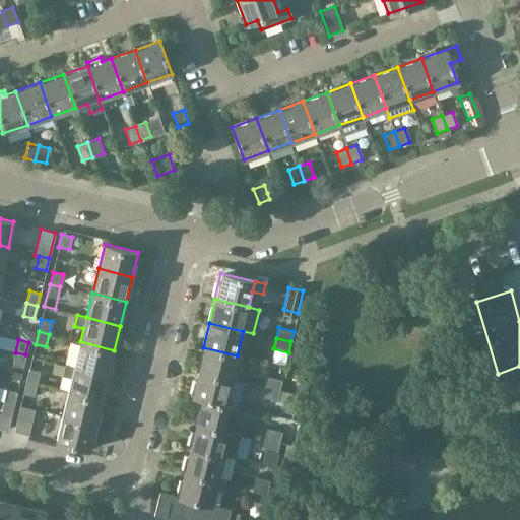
[(80,341),(74,366),(108,375),(114,350),(80,341)]
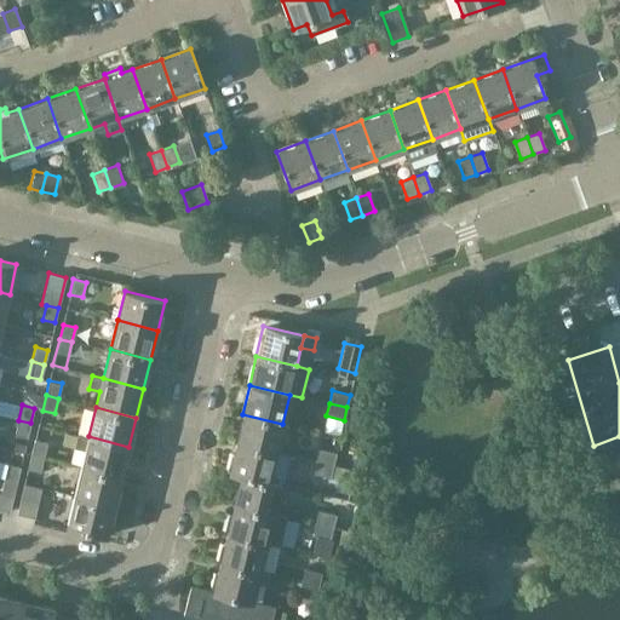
[(242,414),(235,443),(275,453),(282,424),(242,414)]
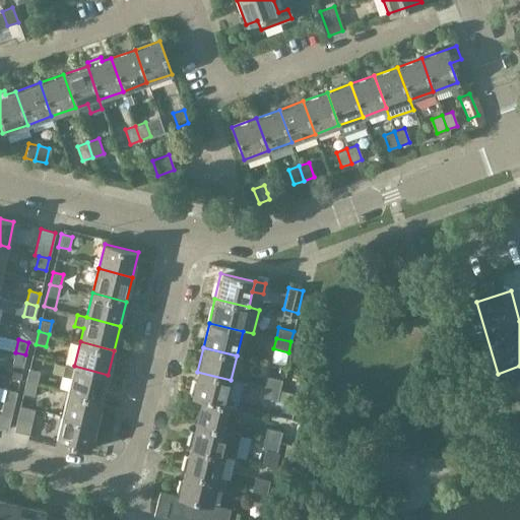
[(22,367),(25,354),(15,352),(12,365),(22,367)]
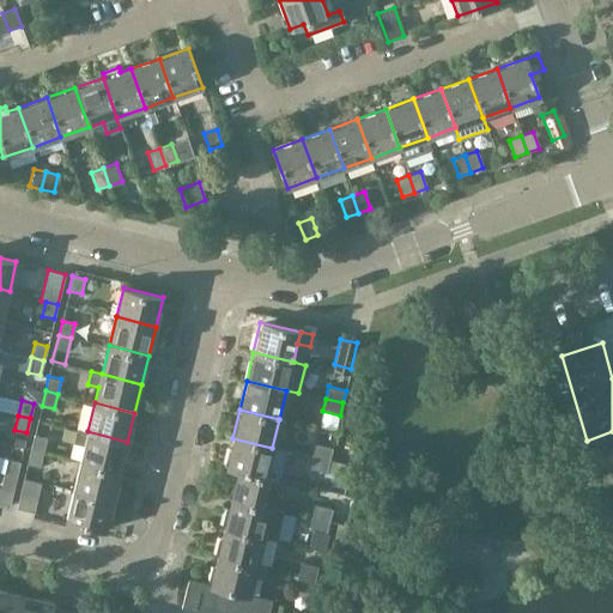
[(127,442),(87,431),(77,429),(73,442),(84,445),(80,460),(120,471),(127,442)]
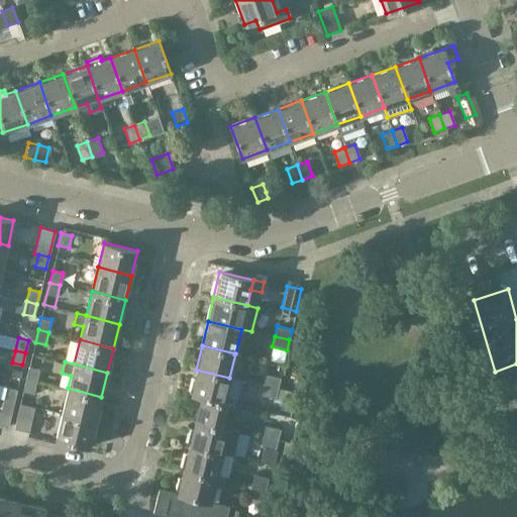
[(29,366),(26,378),(36,381),(39,368),(29,366)]
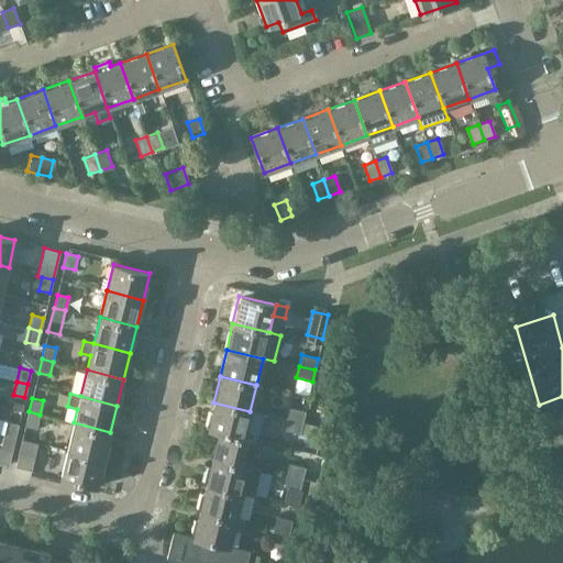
[(207,429),(218,432),(244,438),(247,423),(261,427),(263,415),(250,411),(213,403),(207,429)]
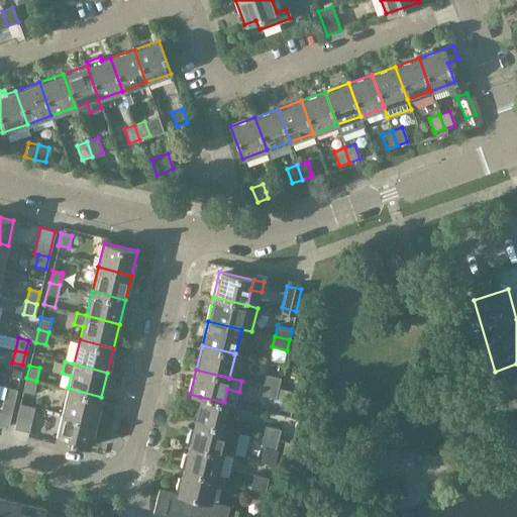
[(266,374),(263,385),(278,388),(280,378),(266,374)]
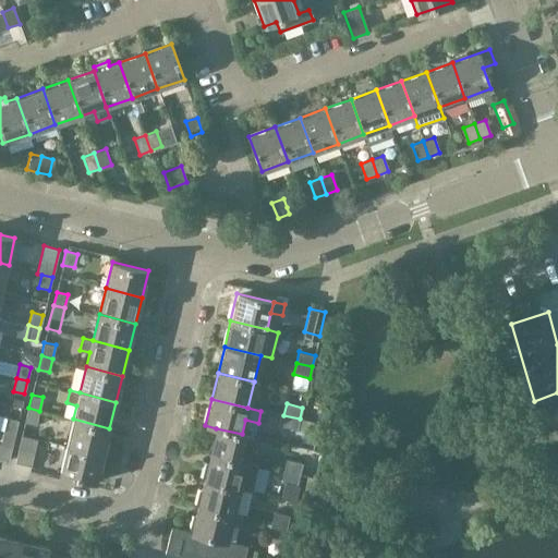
[(37,424),(39,411),(28,408),(25,422),(37,424)]
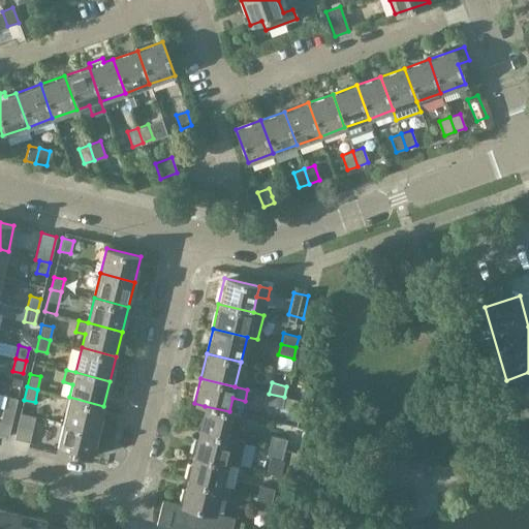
[(281,408),(284,397),(269,394),(267,404),(281,408)]
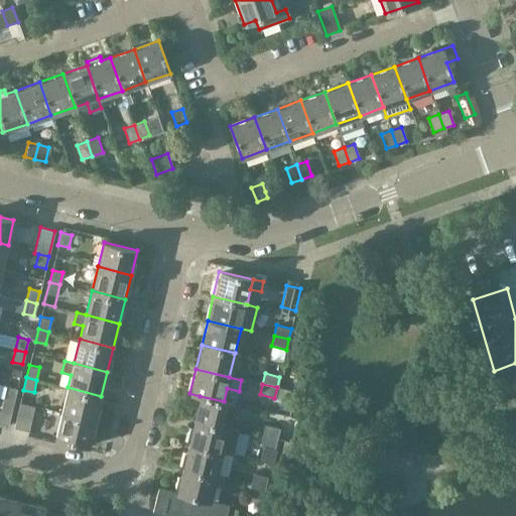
[(6,386),(3,399),(14,401),(16,389),(6,386)]
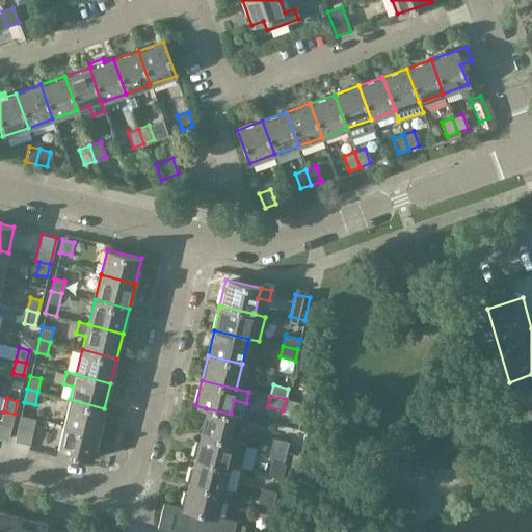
[(70,399),(63,424),(99,433),(104,408),(70,399)]
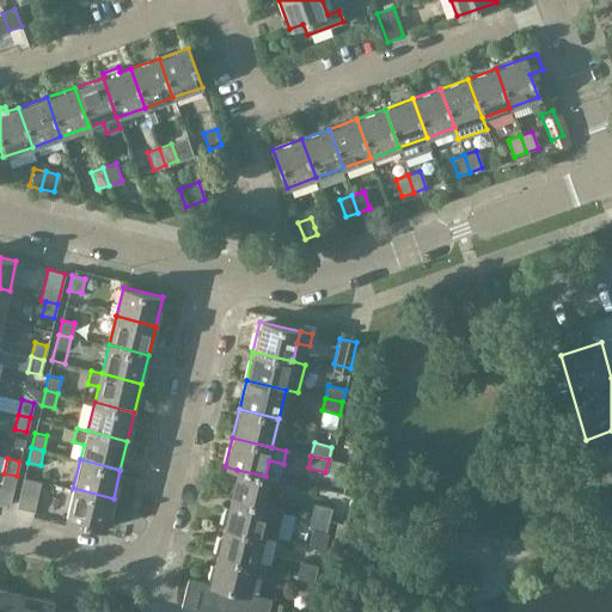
[(237,470),(230,499),(270,508),(276,478),(265,476),(237,470)]
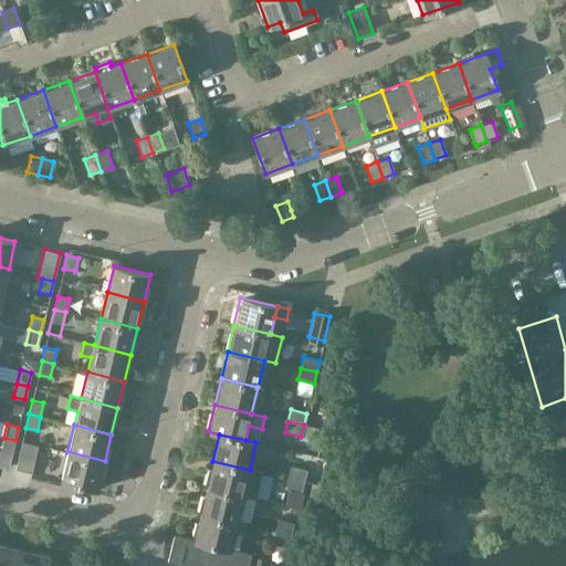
[(0,464),(9,467),(16,440),(3,438),(0,450),(0,464)]
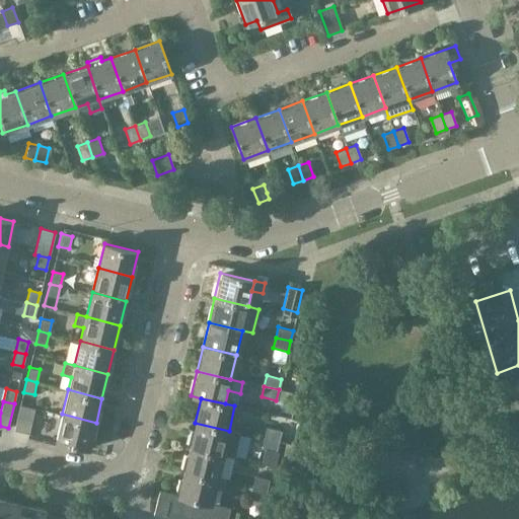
[(20,405),(14,430),(28,434),(34,409),(20,405)]
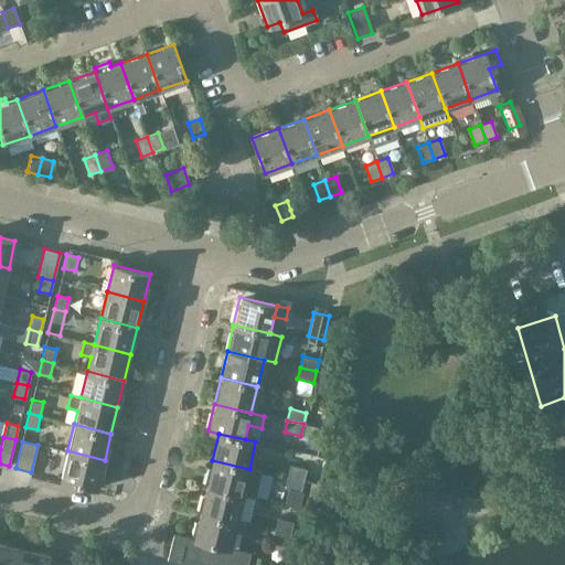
[(97,488),(105,460),(67,450),(61,478),(97,488)]
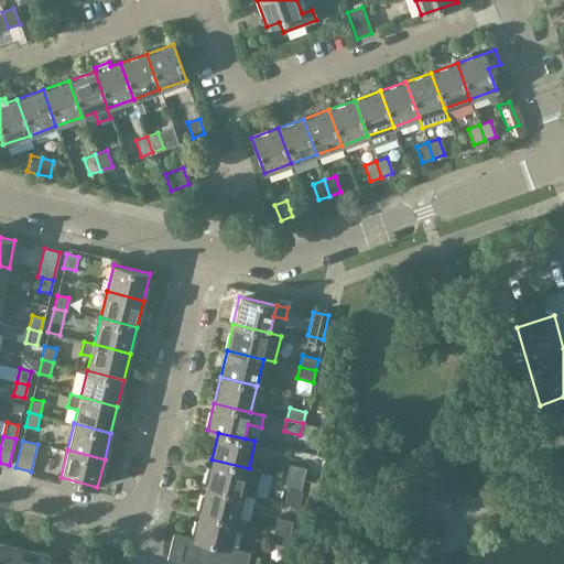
[(205,486),(242,495),(253,498),(260,470),(249,468),(212,459),(205,486)]
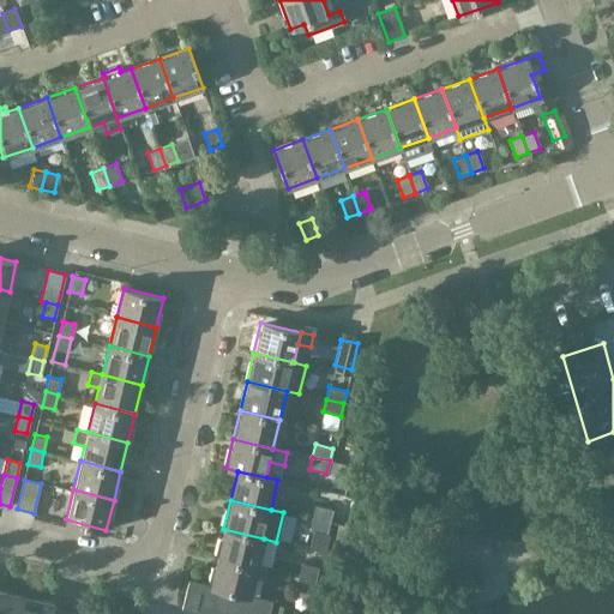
[(315,505),(312,518),(330,522),(332,510),(315,505)]
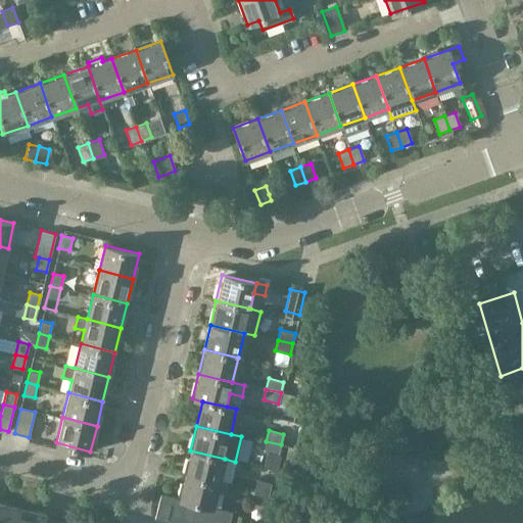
[(281,444),(266,441),(264,452),(278,456),(281,444)]
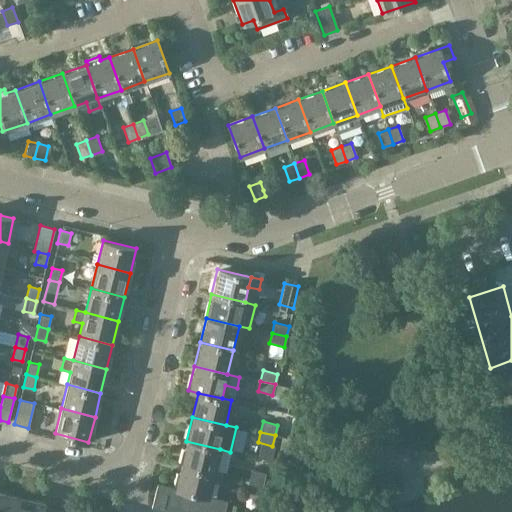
[(186,441),(181,466),(214,474),(220,449),(186,441)]
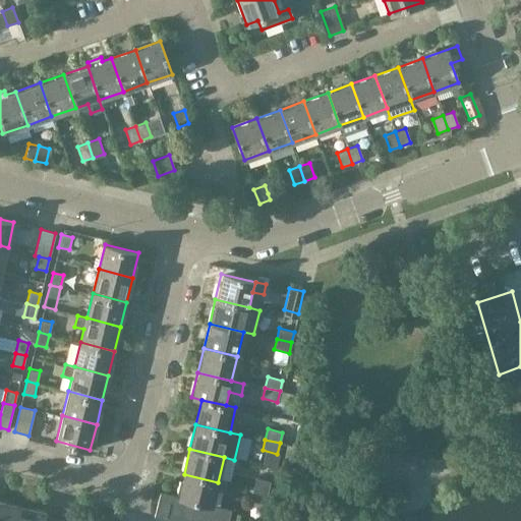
[(226,484),(218,482),(184,474),(178,499),(183,500),(195,503),(207,506),(212,507),(215,491),(224,494),(226,484)]
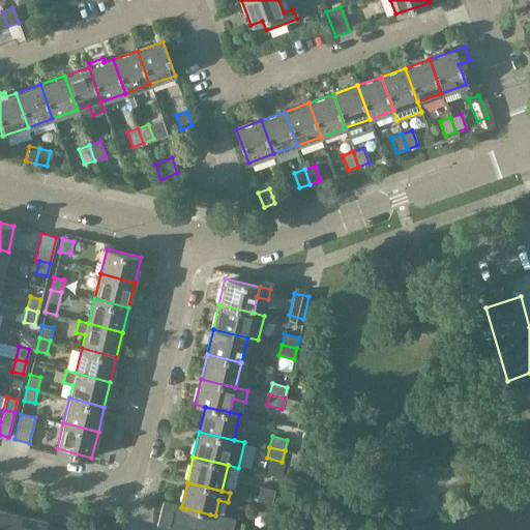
[(260,486),(257,497),(272,500),(274,490),(260,486)]
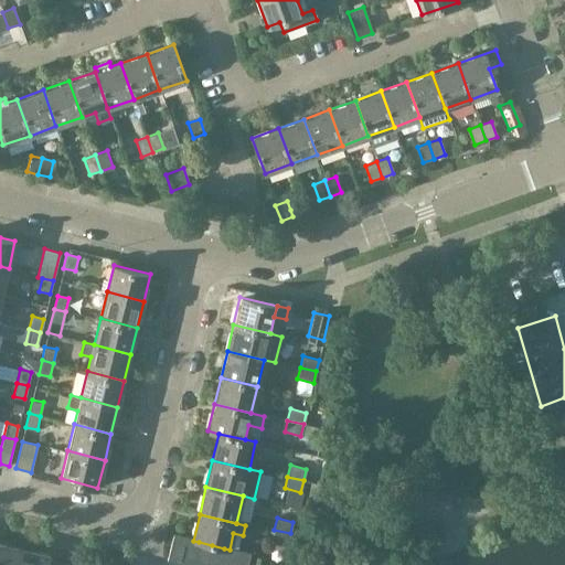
[(287,545),(290,533),(274,530),(272,541),(287,545)]
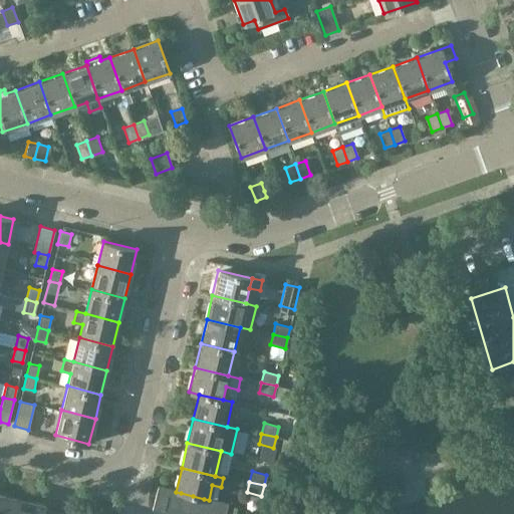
[(152,511),(164,513),(169,491),(158,488),(152,511)]
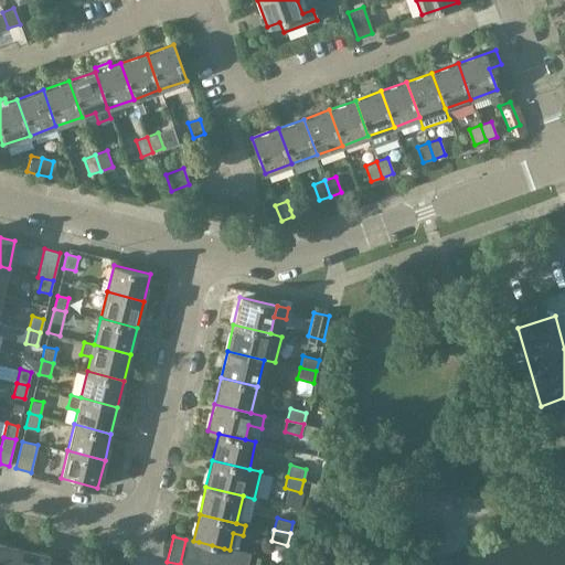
[(193,541),(185,540),(180,564),(181,564),(193,564),(199,542),(193,541)]
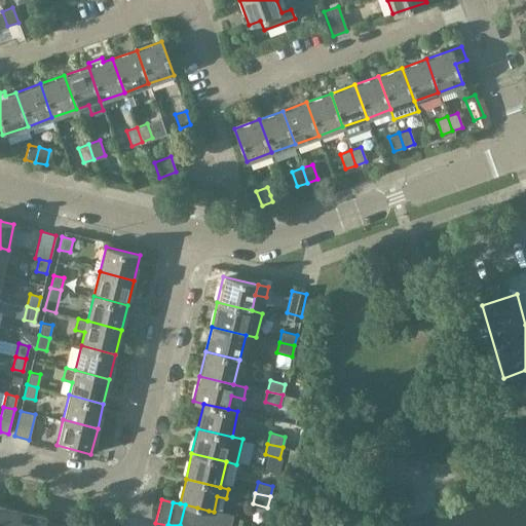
[(0,525),(14,525),(20,510),(0,504),(0,525)]
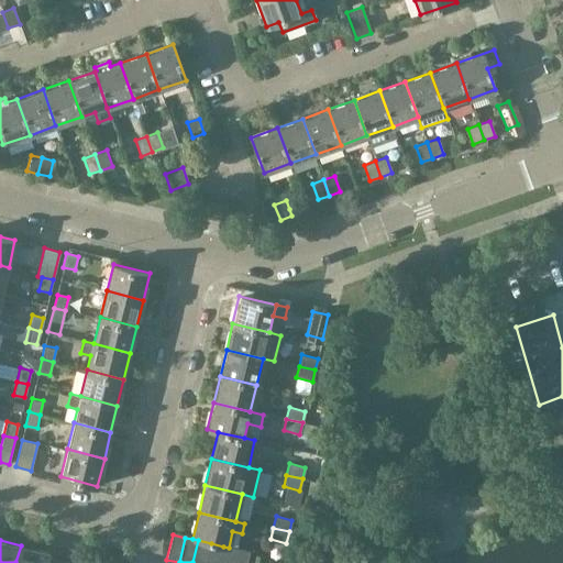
[(206,562),(211,543),(198,540),(192,562),(206,562)]
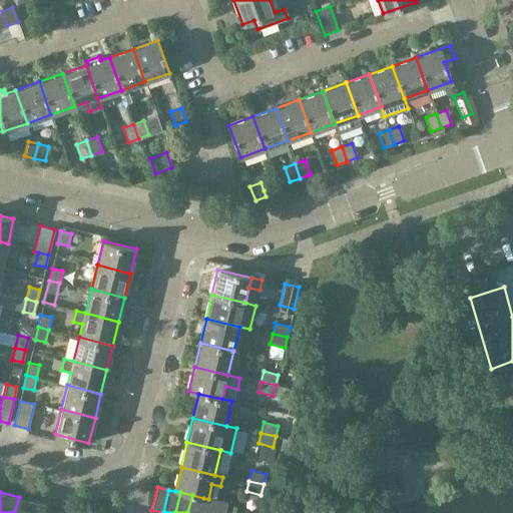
[(187,512),(199,512),(203,498),(192,495),(187,512)]
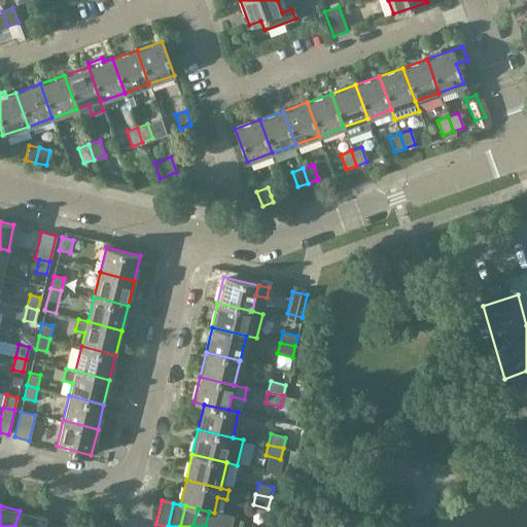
[(42,526),(45,517),(20,511),(14,526),(42,526)]
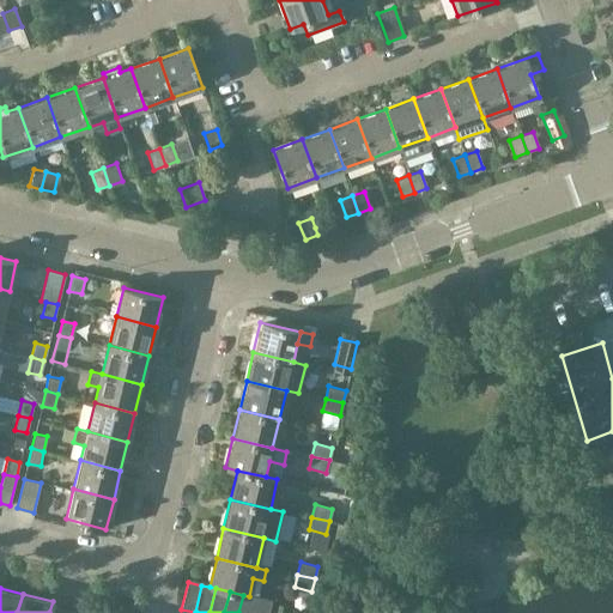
[(249,596),(243,595),(238,612),(254,612),(258,599),(249,596)]
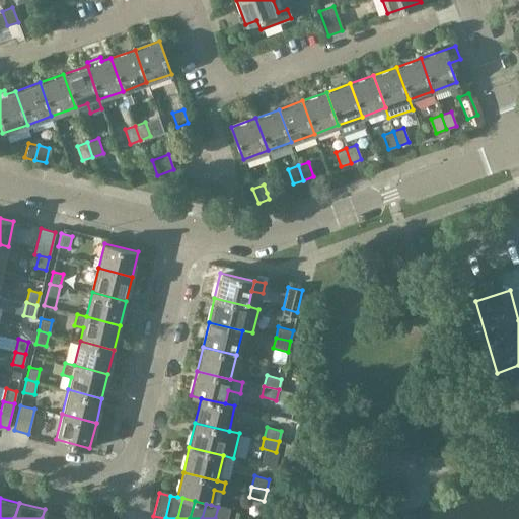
[(227,518),(230,510),(218,507),(215,518),(227,518)]
